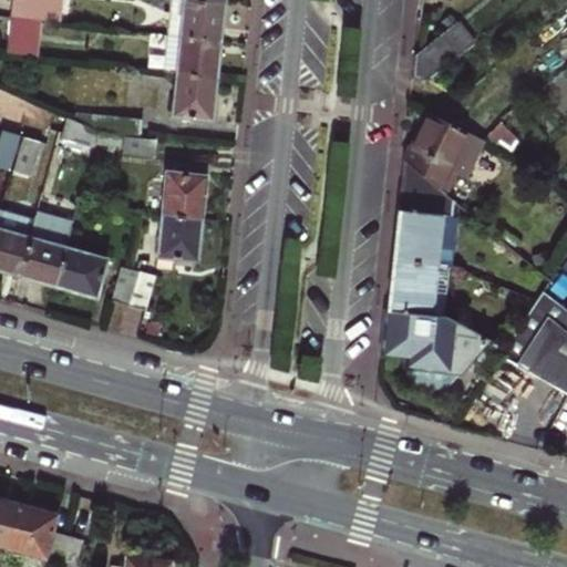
[(44,19),(58,21),(59,0),(10,0),(9,16),(44,19)]
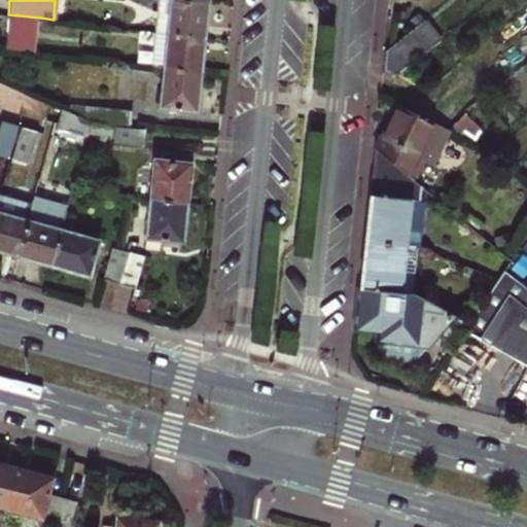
[(166,32),(202,36),(206,2),(181,0),(169,0),(168,15),(152,14),(151,31),(166,32)]
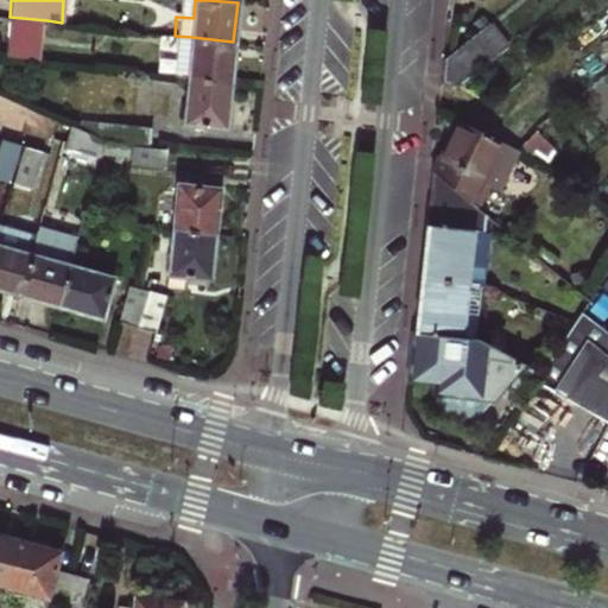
[(6,56),(44,61),(48,20),(10,17),(6,56)]
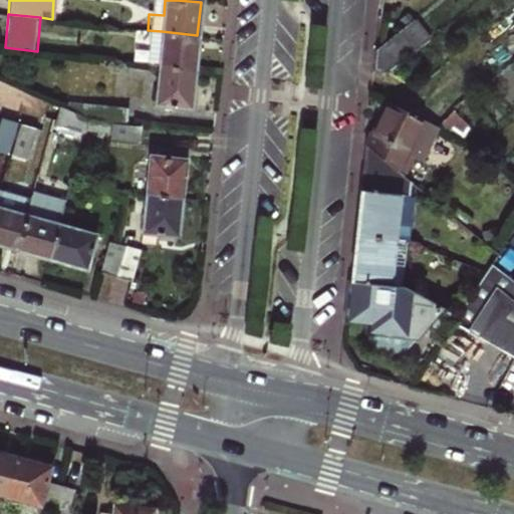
[(392,73),(424,47),(405,25),(374,49),(371,71),(392,73)]
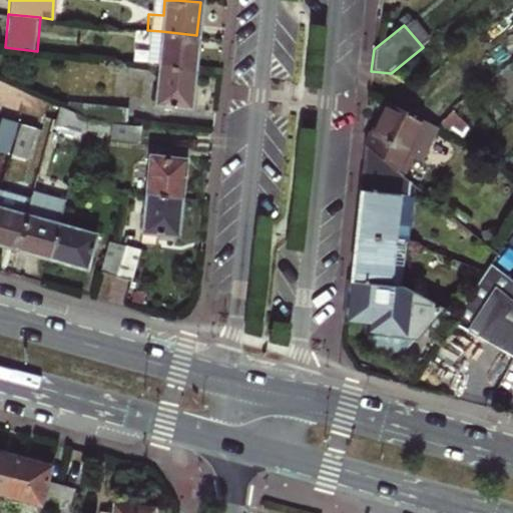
[(158,65),(193,69),(196,35),(161,31),(158,65)]
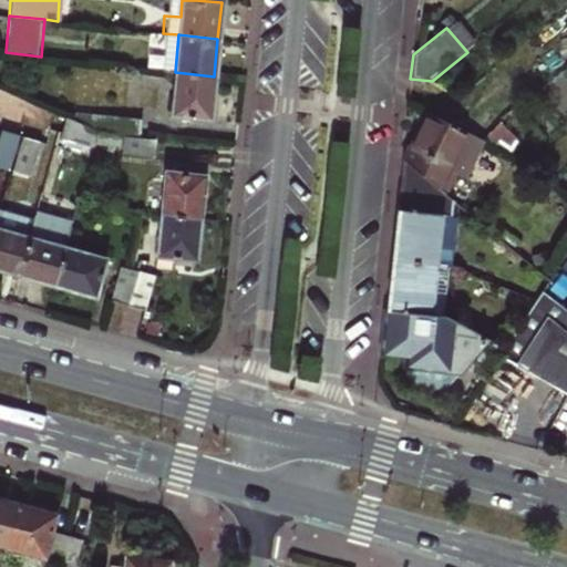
[(169,116),(209,120),(214,76),(175,72),(169,116)]
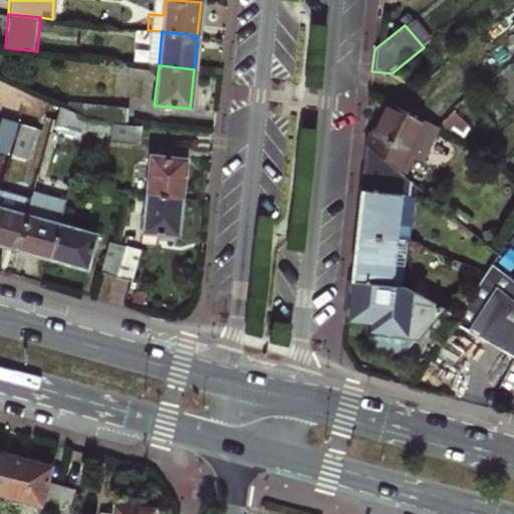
[(364,145),(395,169),(402,175),(412,156),(421,161),(437,127),(388,102),(372,132),(371,131),(364,145)]
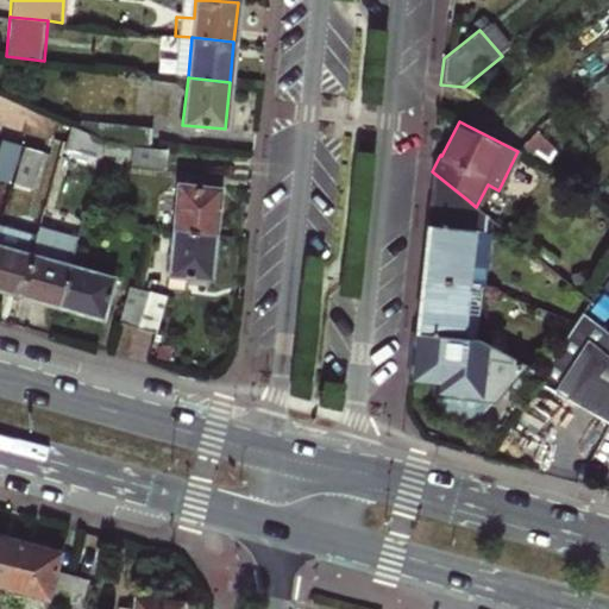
[(81,133),(102,143),(105,125),(82,124),(81,133)]
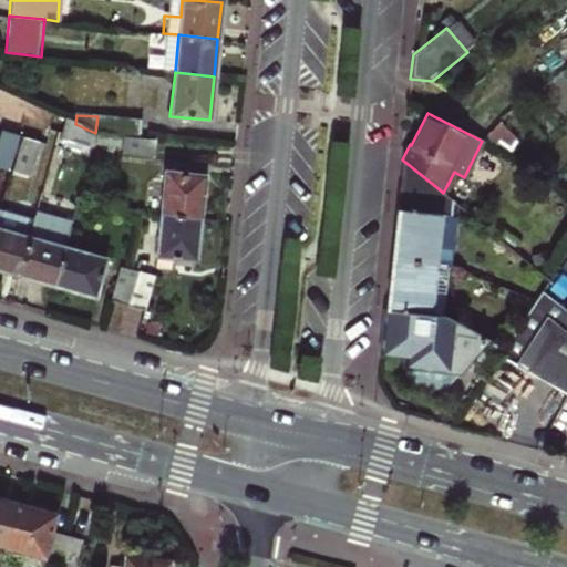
[(120,135),(155,137),(156,123),(100,117),(99,133),(120,135)]
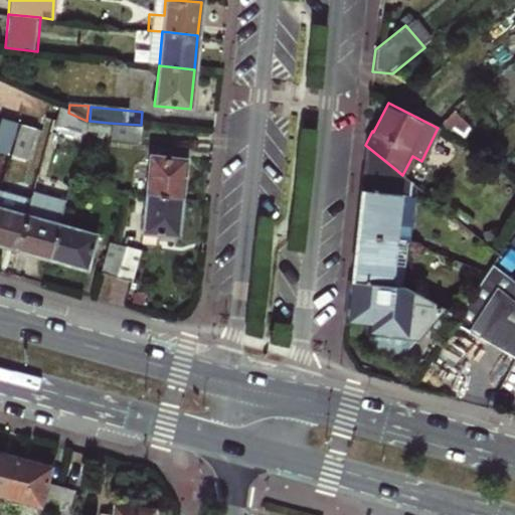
[(83,132),(87,121),(68,113),(58,108),(57,121),(83,132)]
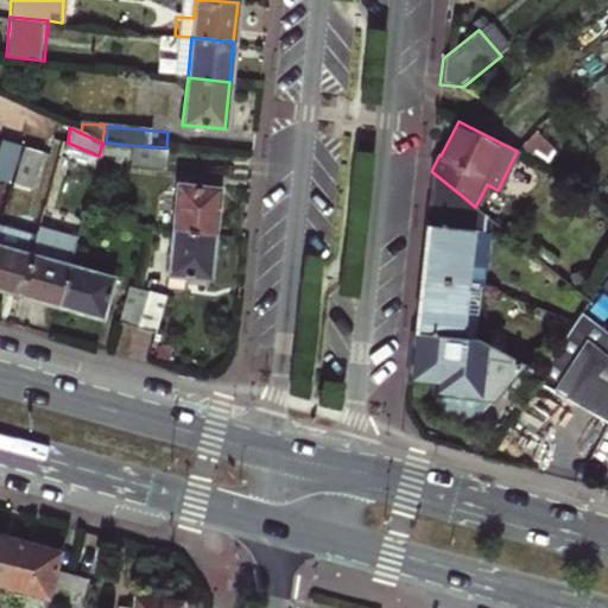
[(0,151),(0,179),(11,183),(21,146),(2,141),(0,151)]
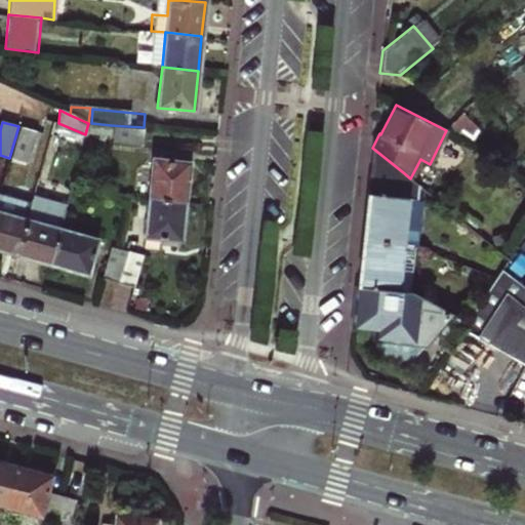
[(88,134),(110,135),(111,125),(91,123),(89,123),(88,134)]
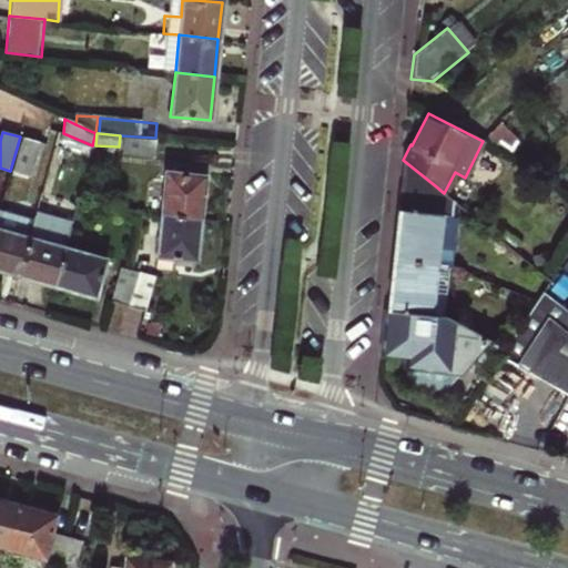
[(13,172),(30,175),(39,143),(23,139),(13,172)]
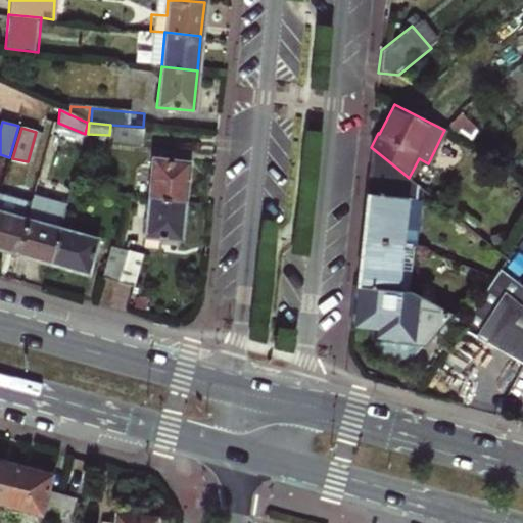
[(112,142),(140,144),(142,131),(113,129),(112,142)]
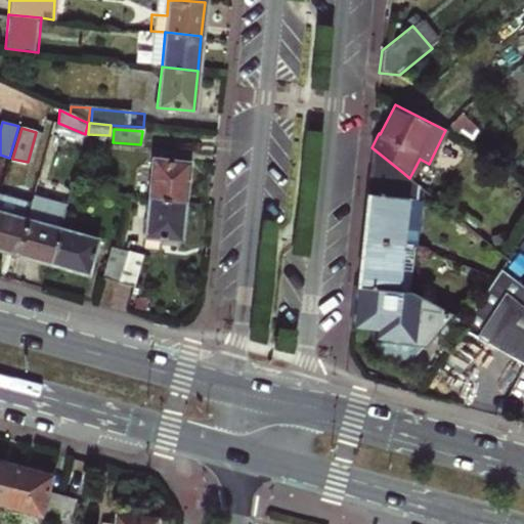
[(402,172),(372,147),(368,176),(401,179),(402,172)]
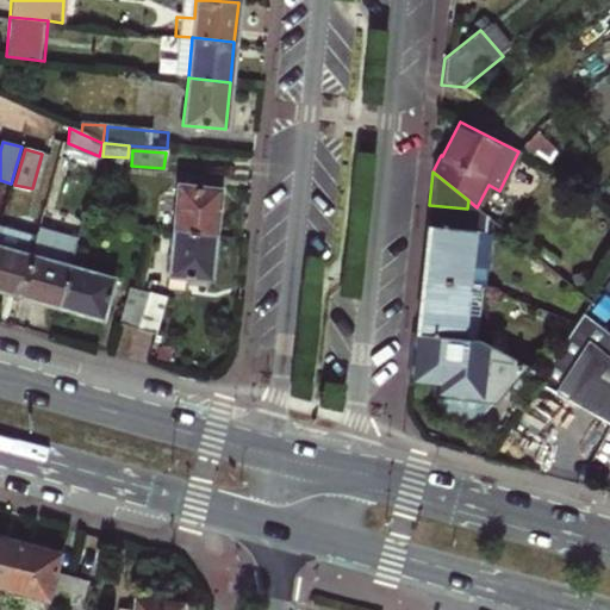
[(172,230),(215,235),(219,191),(176,186),(172,230)]
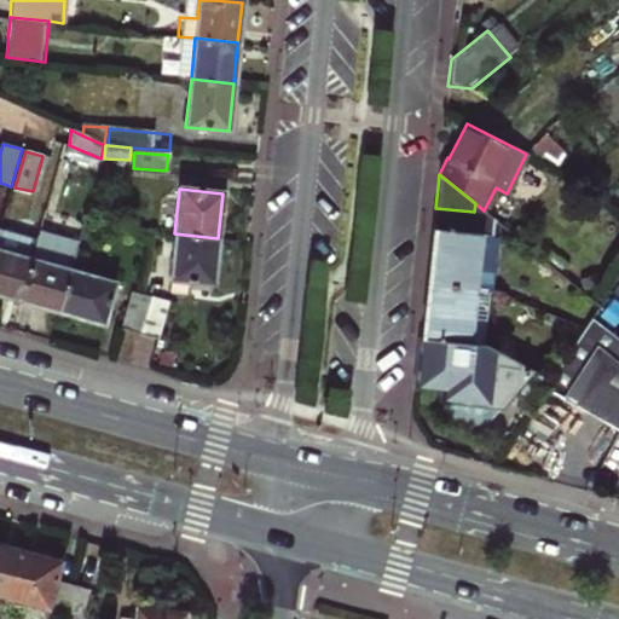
[(427,284),(485,290),(486,283),(490,283),(495,236),(491,236),(493,219),(484,210),(475,203),(474,212),(435,208),(427,284)]
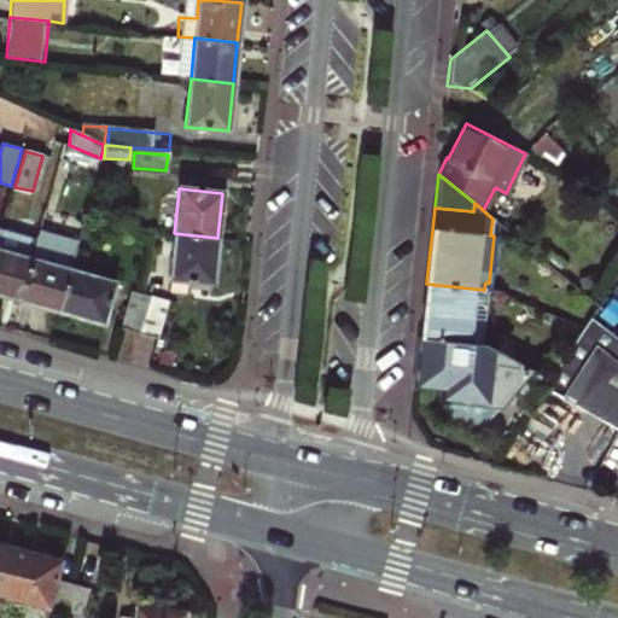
[(0,295),(21,301),(38,238),(0,228),(0,295)]
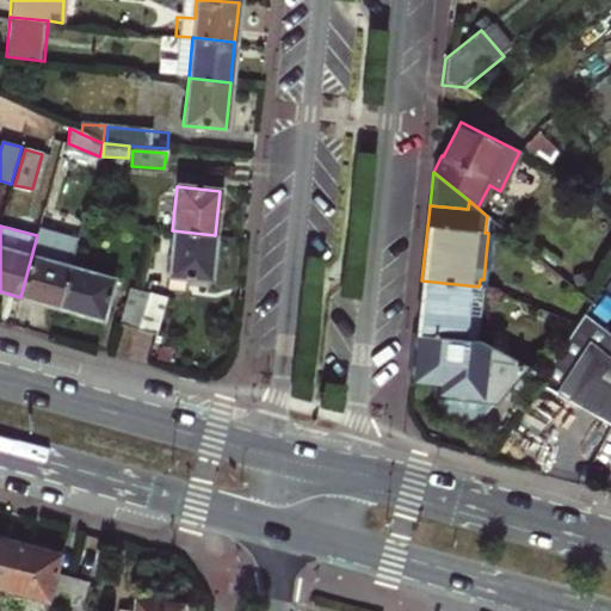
[(208,281),(210,281),(215,235),(172,230),(167,277),(186,279),(186,285),(207,287),(208,281)]
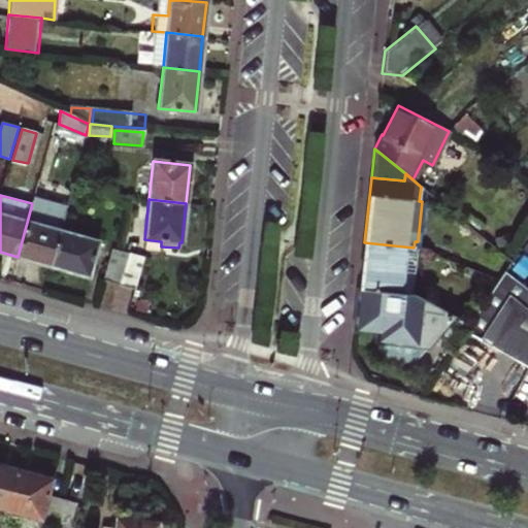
[(18,257),(51,266),(60,229),(64,216),(65,212),(32,203),(18,257)]
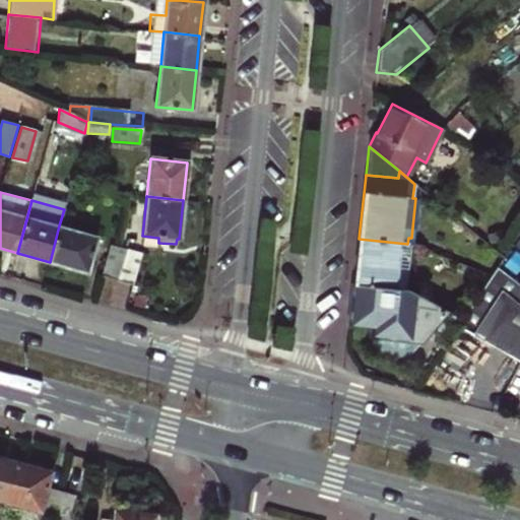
[(50,262),(85,272),(95,236),(59,225),(50,262)]
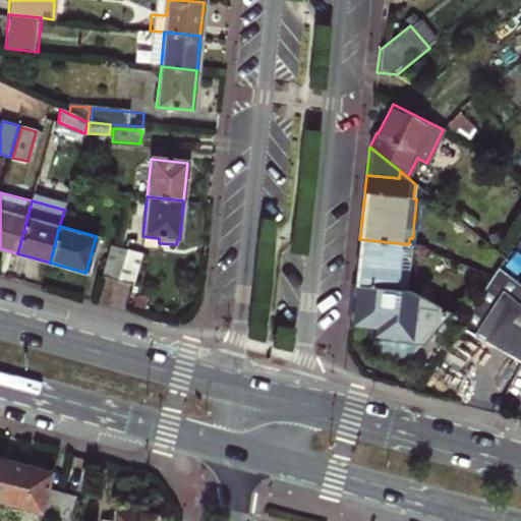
[(355,285),(395,288),(398,250),(408,251),(408,244),(359,239),(355,285)]
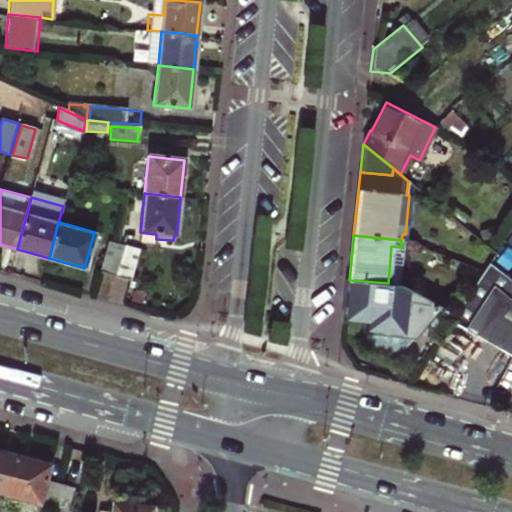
[(100,274),(114,278),(123,248),(117,245),(109,242),(100,274)]
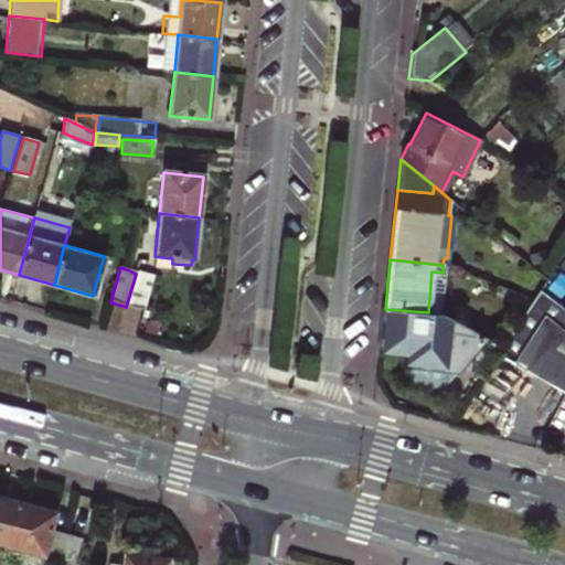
[(438,313),(443,273),(432,272),(428,312),(438,313)]
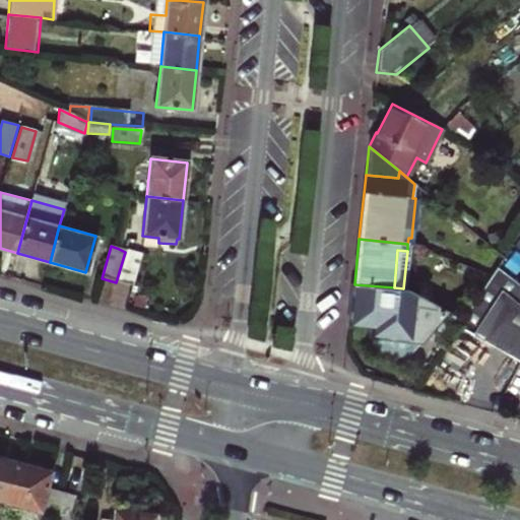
[(116,282),(130,286),(139,256),(125,252),(116,282)]
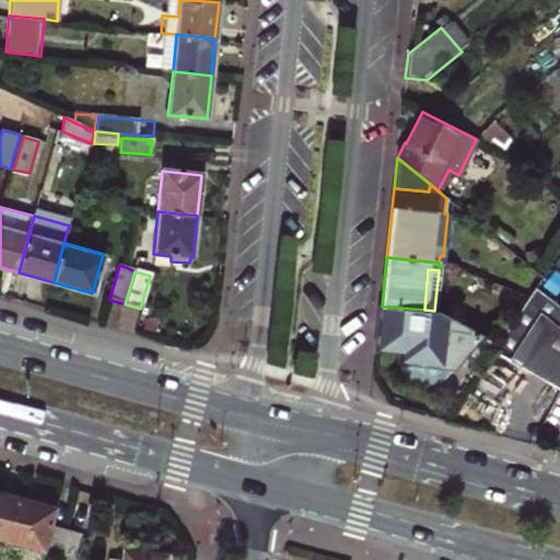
[(559,307),(534,288),(511,323),(559,360),(559,307)]
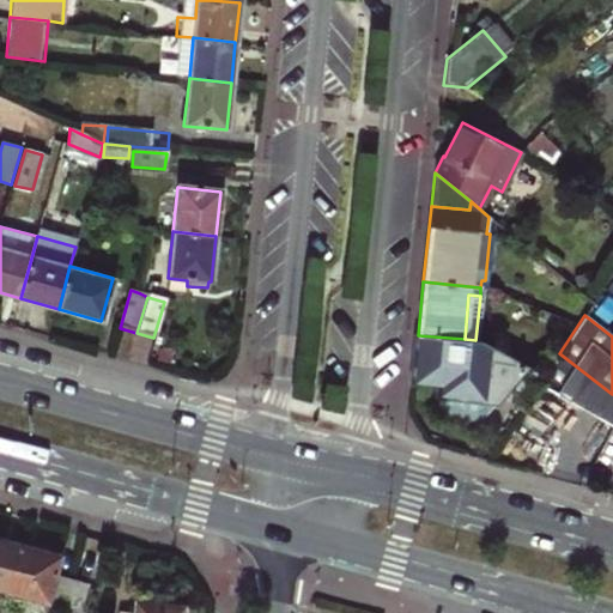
[(480,341),(475,340),(465,339),(418,335),(413,383),(439,386),(437,416),(479,422),(504,395),(522,411),(540,383),(542,378),(480,341)]
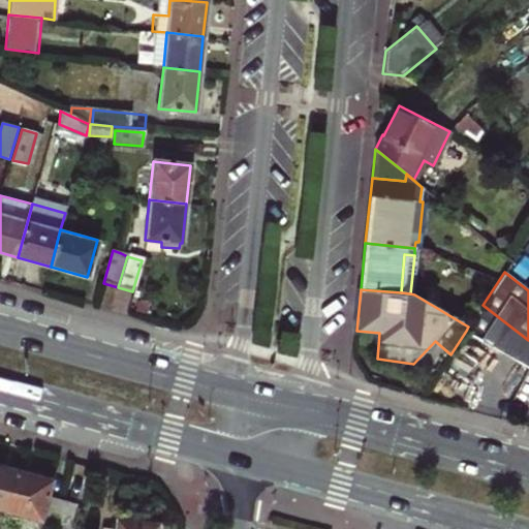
[(528,340),(483,305),(468,327),(466,331),(528,369),(528,340)]
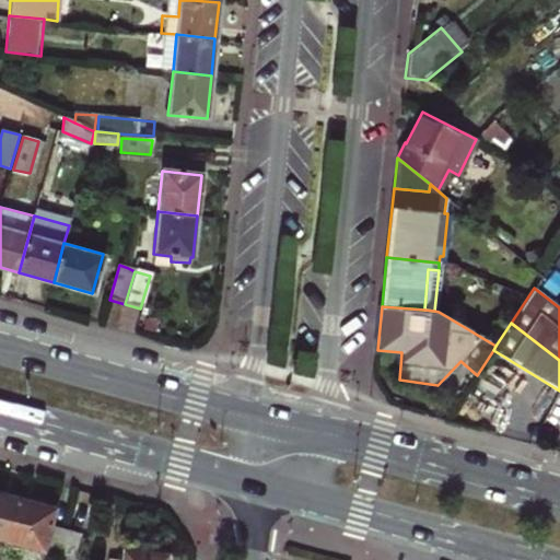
[(0,537),(8,540),(20,500),(0,494),(0,537)]
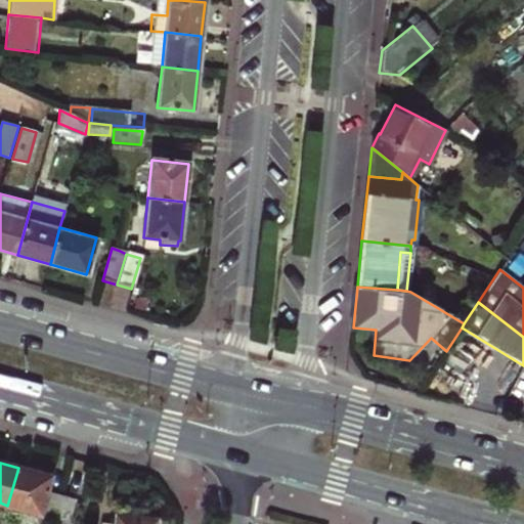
[(52,477),(18,468),(7,506),(41,515),(39,521),(49,523),(56,523),(64,496),(48,491),(52,477)]
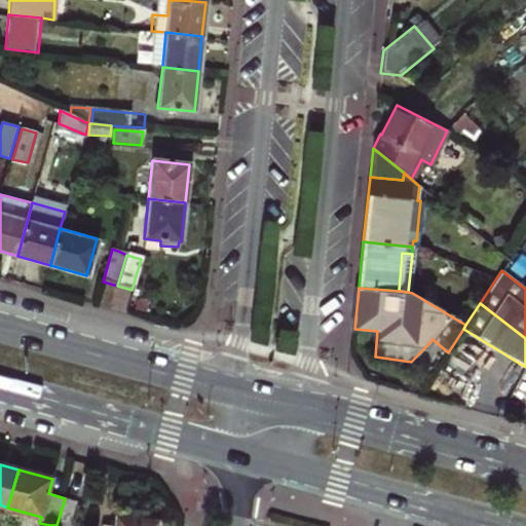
[(71,525),(78,501),(65,498),(57,525),(71,525)]
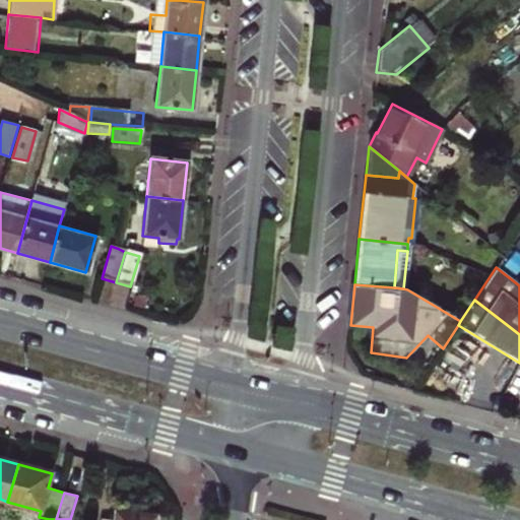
[(101,510),(99,519),(154,519),(155,515),(101,510)]
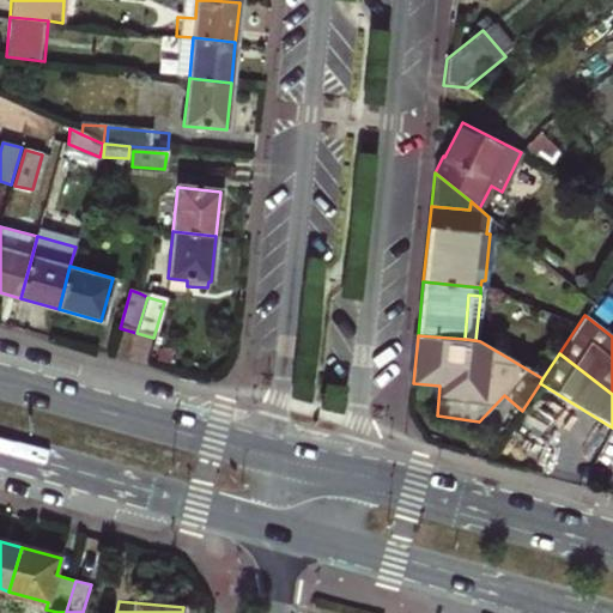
All buildings are outlined.
